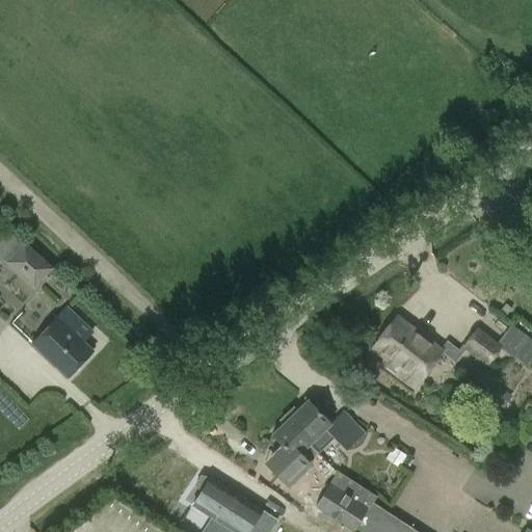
[(0,241),(0,257),(5,262),(4,263),(32,290),(52,269),(24,242),(23,243),(22,244),(8,233),(0,241)]
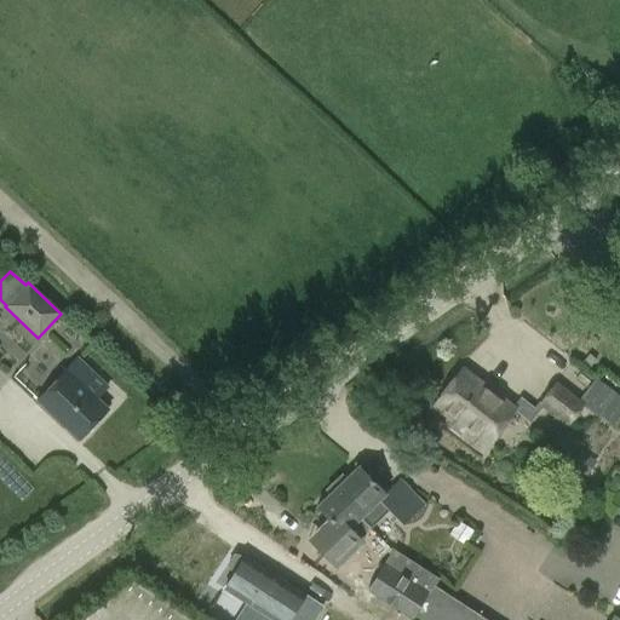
[(107,411),(95,400),(107,388),(78,360),(36,402),(78,442),(107,411)]
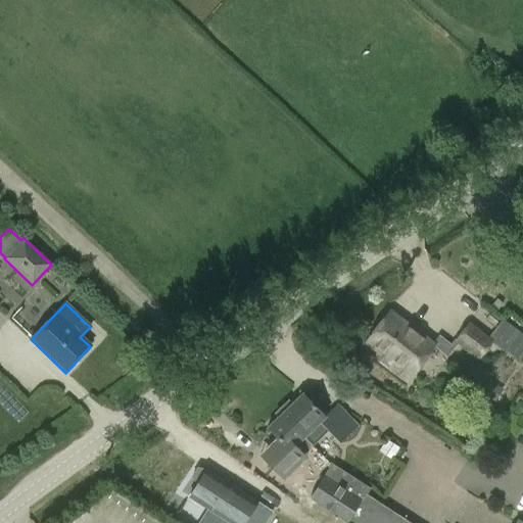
[(366,344),(411,378),(434,346),(389,312),(366,344)]
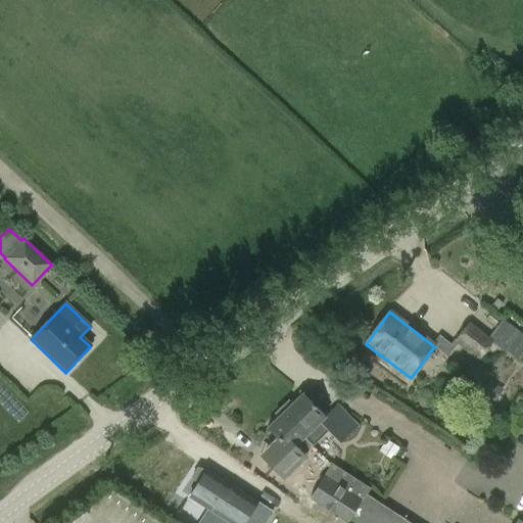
[(493,341),(468,322),(454,342),(478,361),(493,341)]
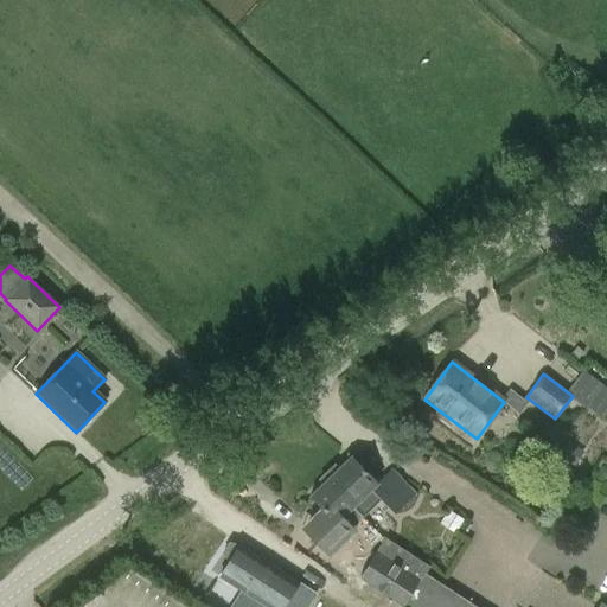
[(572,397),(596,416),(606,402),(606,388),(589,375),(573,396),(572,397)]
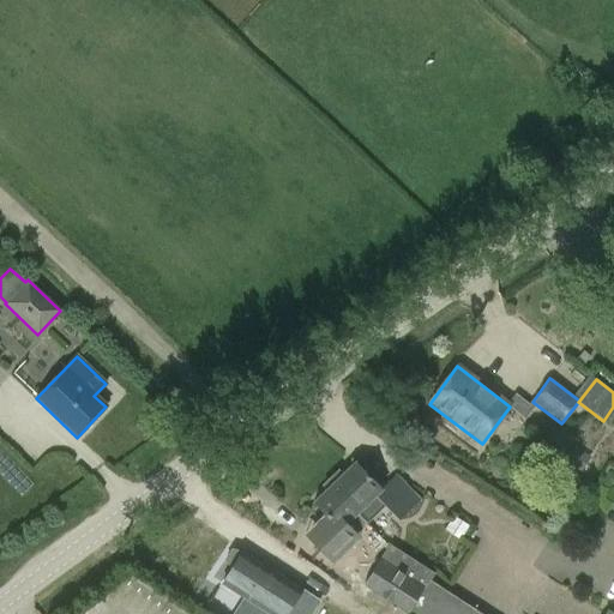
[(590,459),(576,450),(567,462),(582,470),(590,459)]
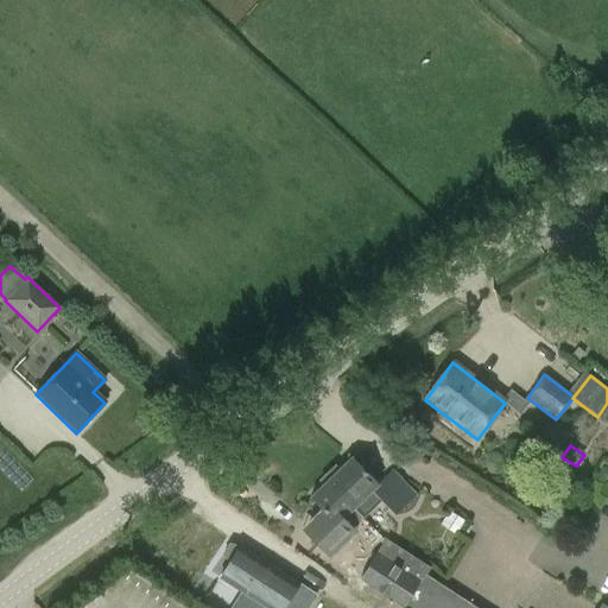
[(352,458),(330,479),(356,506),(353,510),(361,518),(380,500),(394,515),(415,496),(390,472),(375,485),(352,458)]
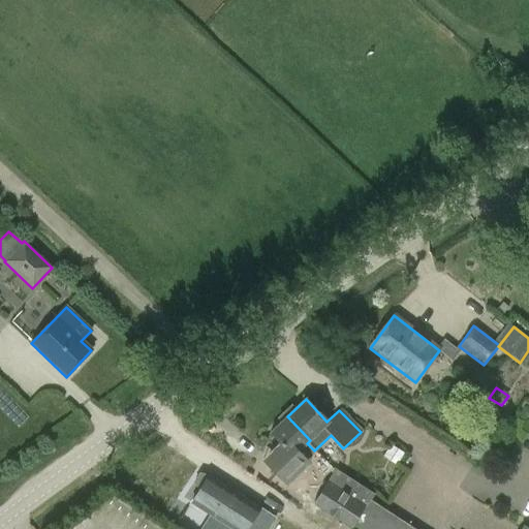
[(312,453),(314,450),(307,443),(310,440),(287,416),(270,433),(279,443),(271,452),(268,457),(268,462),(270,467),(274,470),(273,471),(286,486),(309,464),(306,461),(313,454),(312,453)]
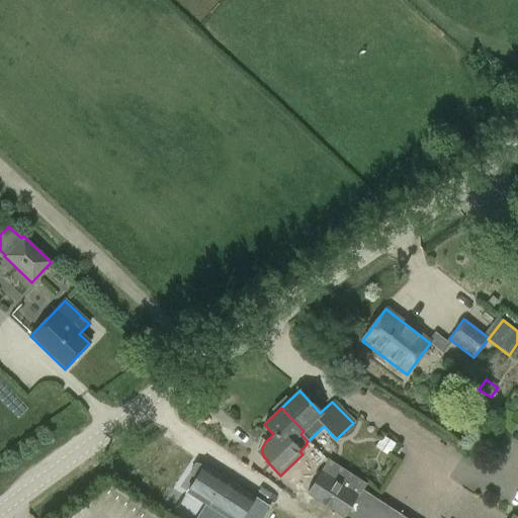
[(406,517),(362,491),(365,485),(328,460),(307,494),(345,517),(517,517),(513,515),(510,517),(406,517)]
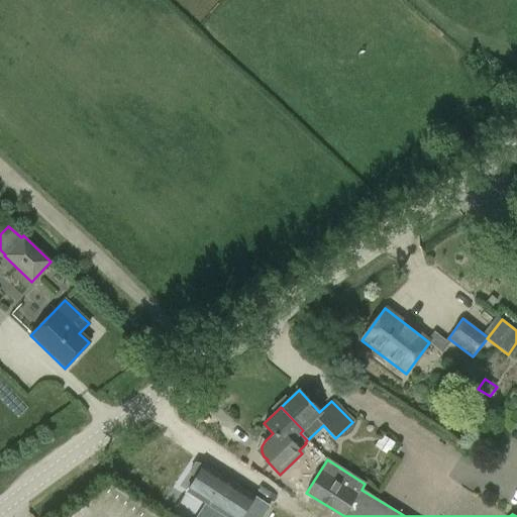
[(194,479),(185,492),(204,504),(205,505),(197,516),(241,516),(242,516),(254,498),(203,464),(195,462),(189,473),(194,479)]
